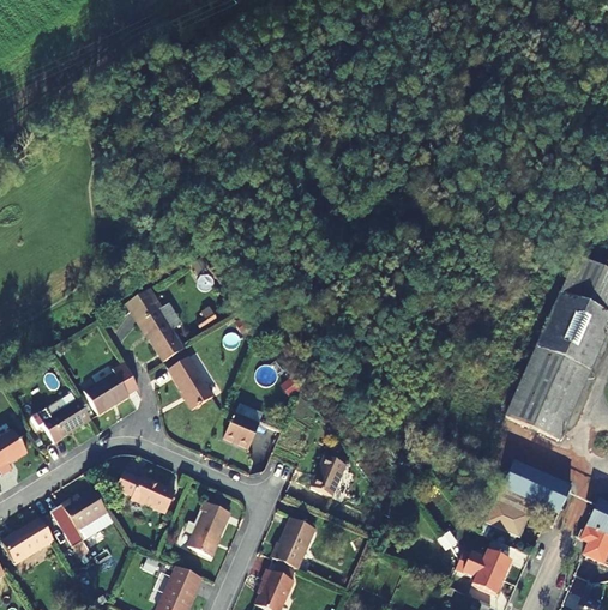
[(607,270),(570,252),(500,412),(557,438),(607,314),(607,270)]
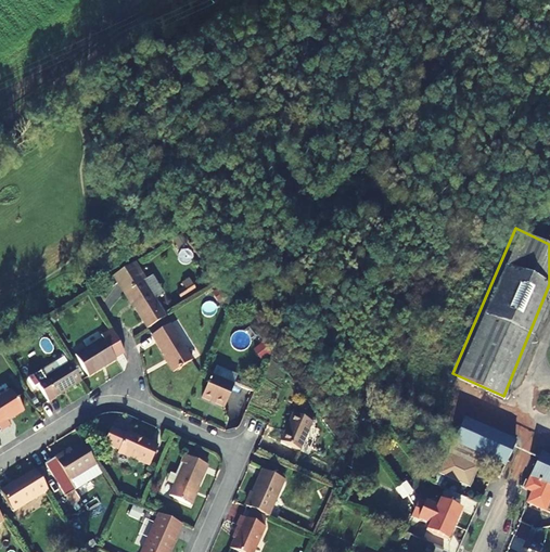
[(166,316),(169,313),(157,296),(146,278),(136,260),(117,272),(128,290),(125,291),(148,326),(166,316)]
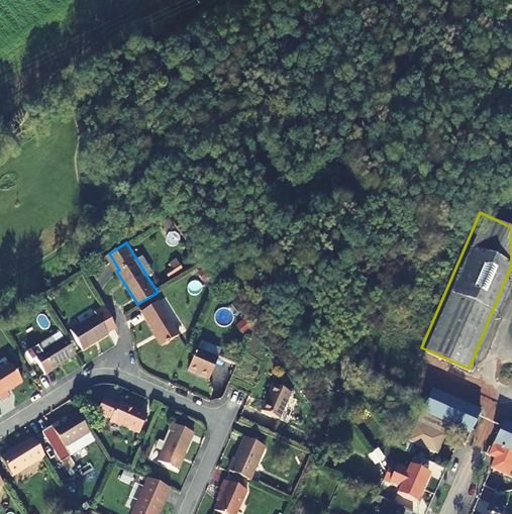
[(152,272),(142,255),(136,259),(146,276),(152,272)]
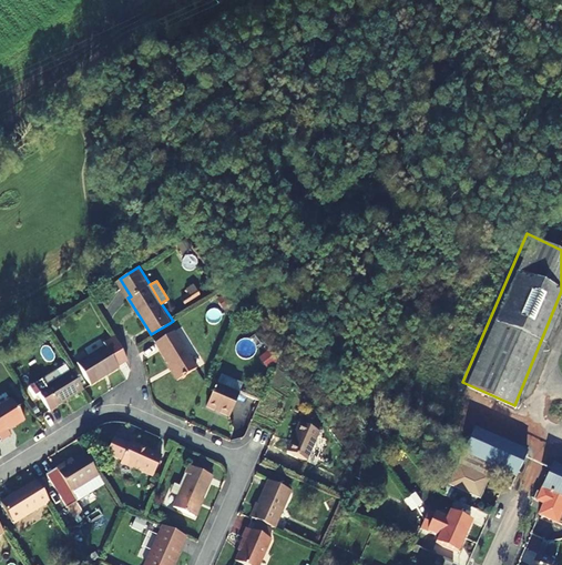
[(174,293),(179,301),(195,293),(191,284),(174,293)]
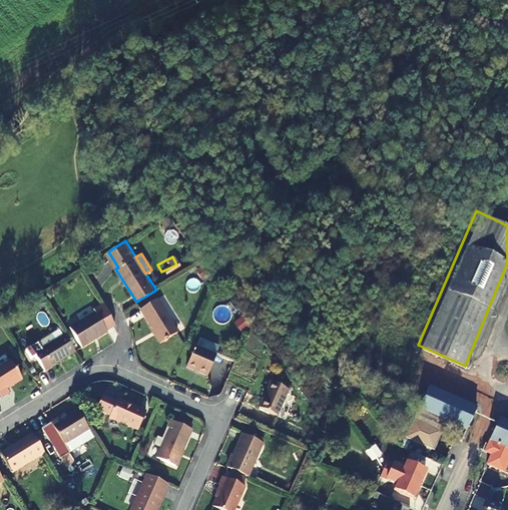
[(161,341),(177,331),(156,298),(140,309),(161,341)]
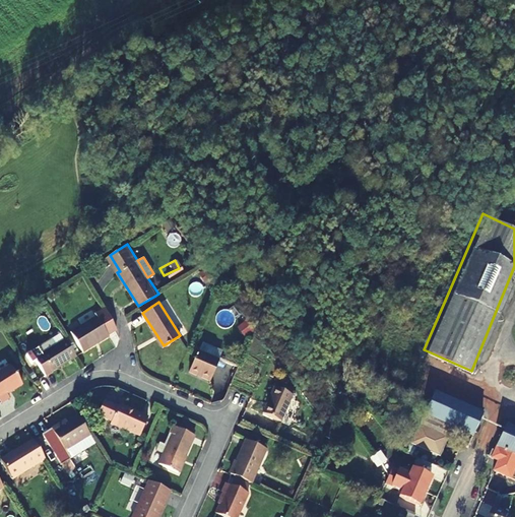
[(97,315),(71,332),(83,351),(109,334),(108,333),(117,328),(104,307),(95,312),(97,315)]
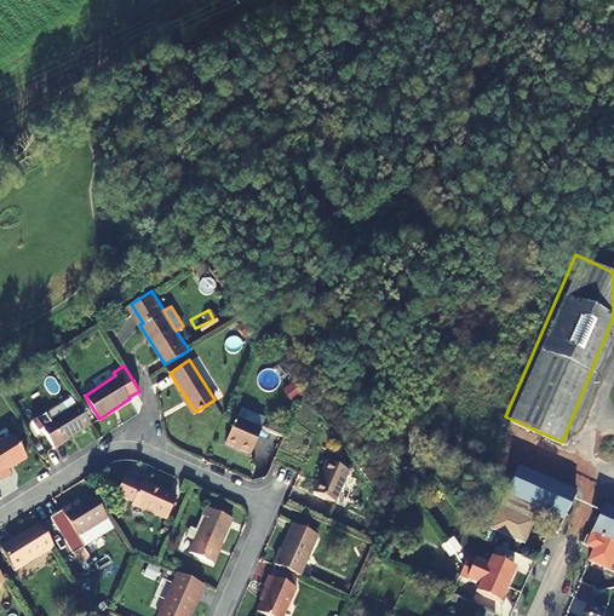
[(75,432),(76,433),(91,424),(79,404),(40,427),(53,449),(62,444),(61,443),(70,437),(69,436),(75,432)]
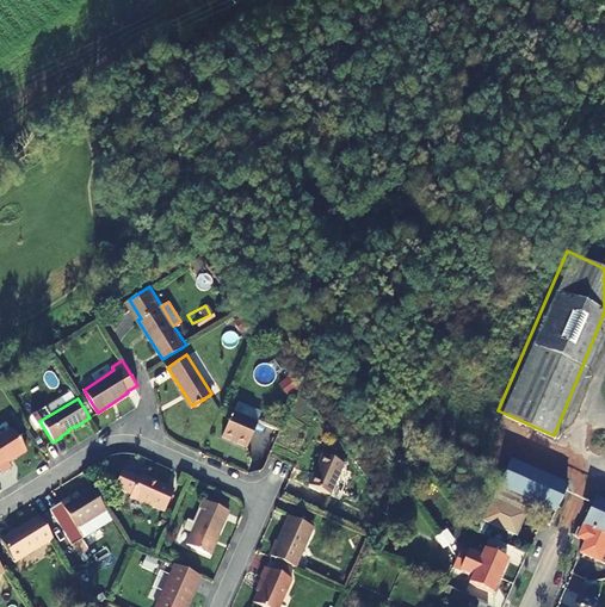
[(248,445),(258,421),(234,410),(223,434),(248,445)]
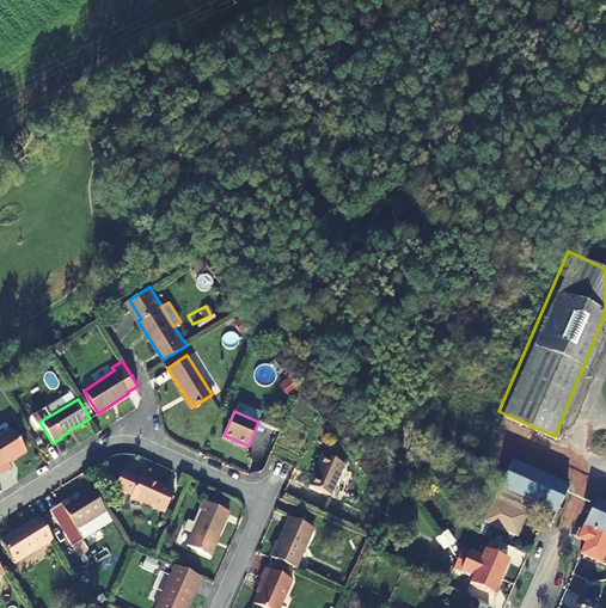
[(478,433),(483,421),(467,415),(463,427),(478,433)]
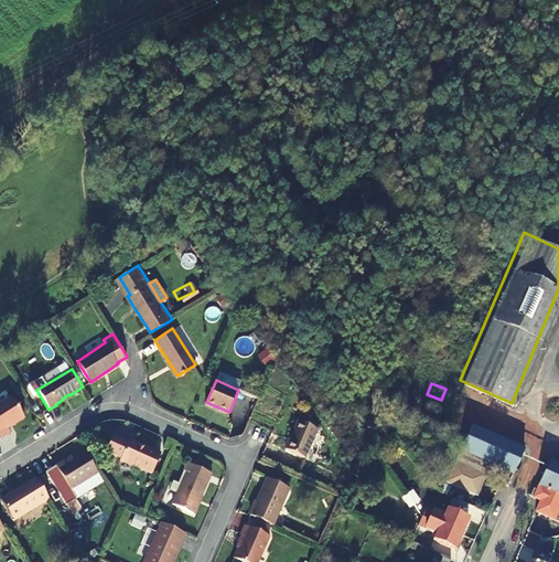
[(244,419),(257,423),(266,400),(253,395),(244,419)]
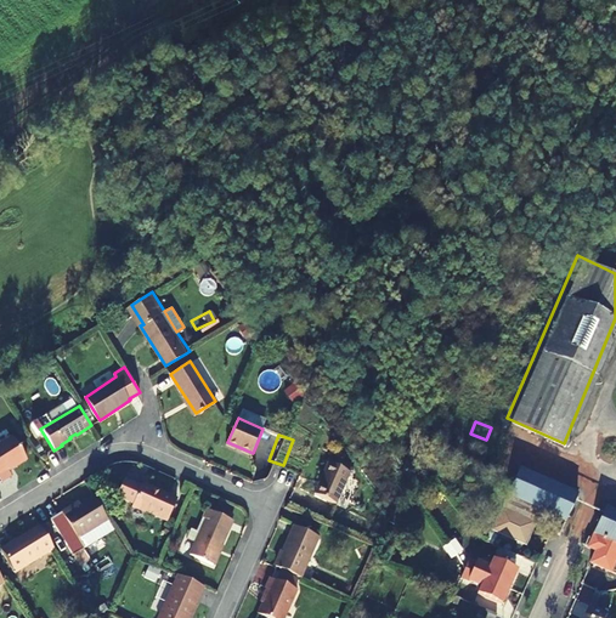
[(13,437),(0,446),(0,475),(4,481),(13,475),(10,470),(28,458),(13,437)]
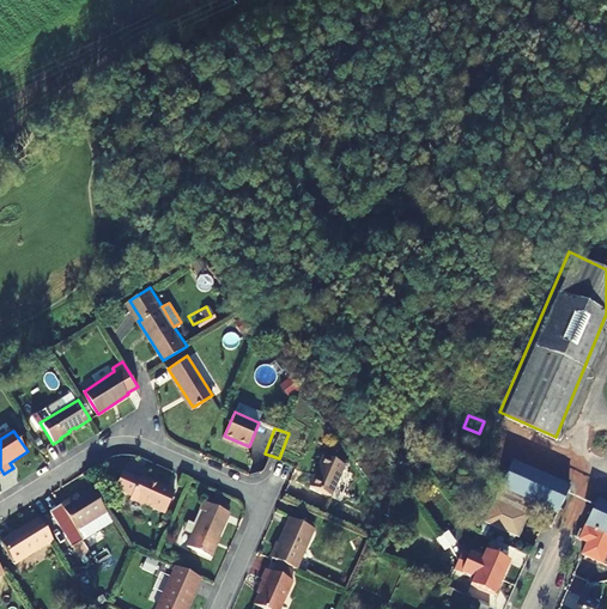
[(331,492),(345,462),(323,454),(311,483),(331,492)]
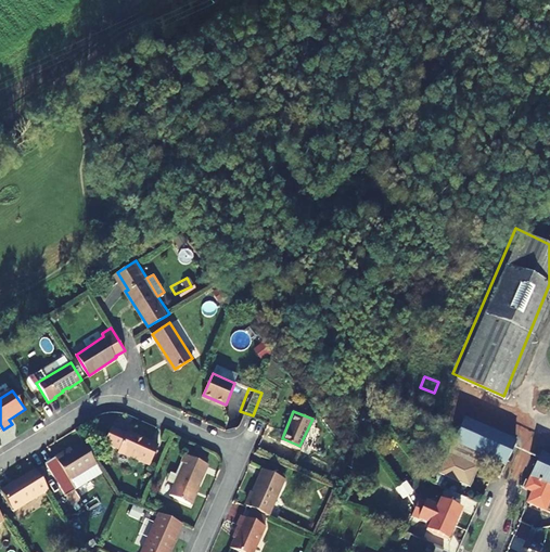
[(504,435),(460,415),(449,439),(480,452),(502,462),(512,438),(504,435)]
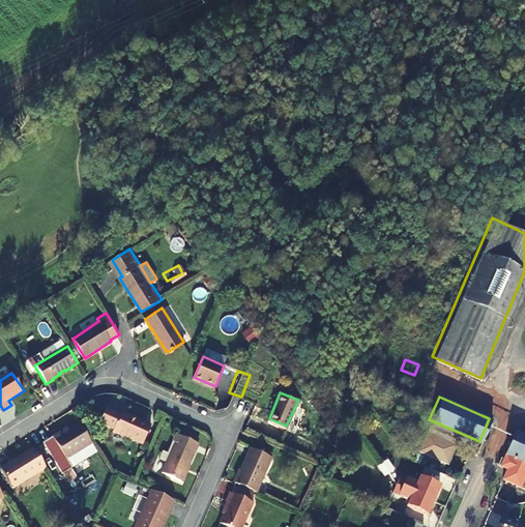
[(397,405),(409,410),(410,407),(399,401),(397,405)]
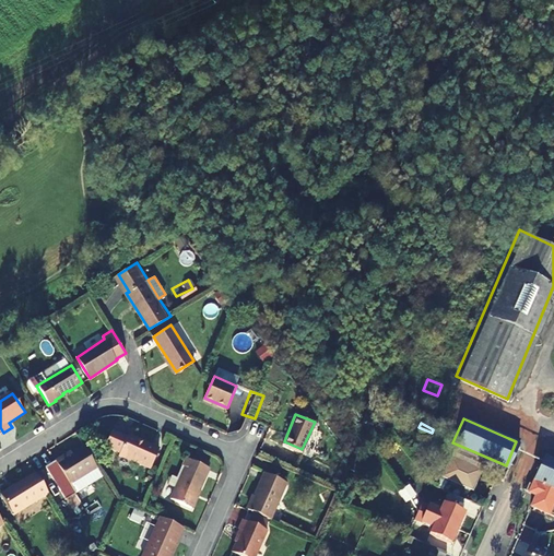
[(128,436),(113,429),(106,445),(121,451),(120,453),(132,460),(133,458),(152,466),(161,448),(139,439),(140,437),(129,433),(128,436)]
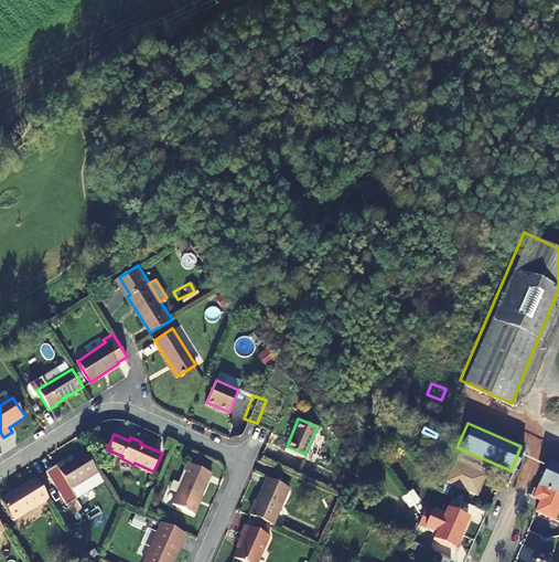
[(487,460),(457,447),(452,458),(482,472),(487,460)]
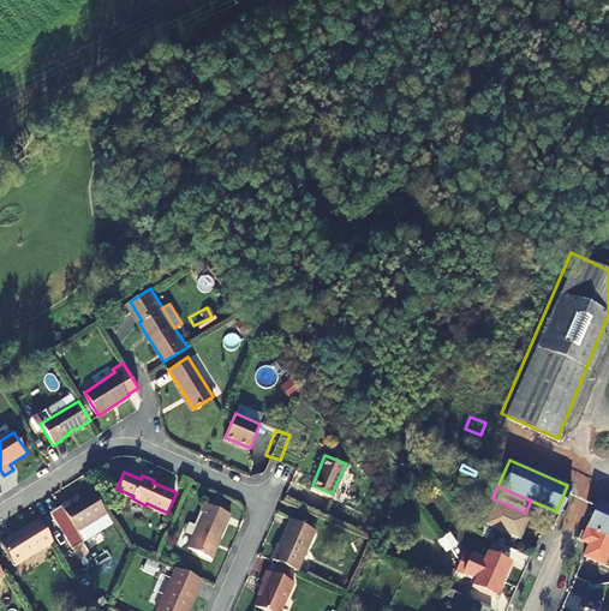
[(108,513),(94,490),(73,503),(71,502),(53,514),(69,538),(79,531),(85,540),(113,522),(108,513)]
